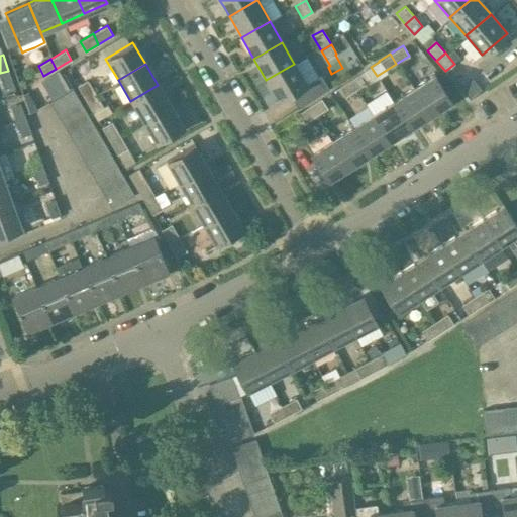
[(306,84),(294,64),(266,80),(279,101),(289,95),(307,85),(306,84)]
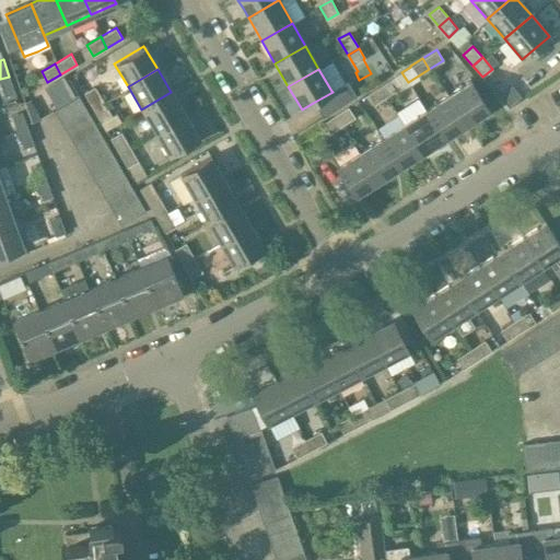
[(15,92),(9,77),(0,79),(0,85),(3,96),(15,92)]
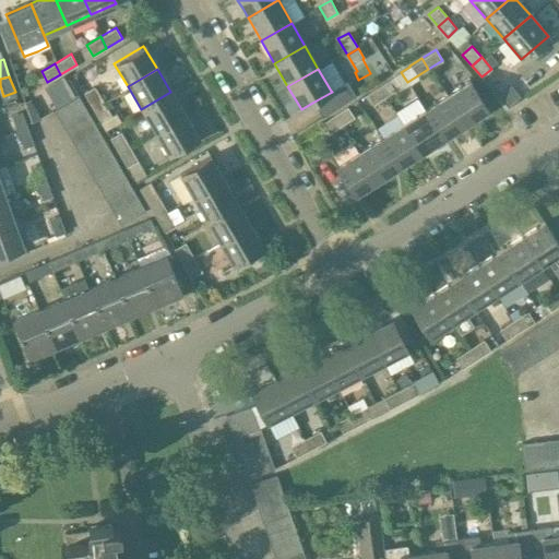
[(391,78),(378,86),(384,97),(399,88),(391,78)]
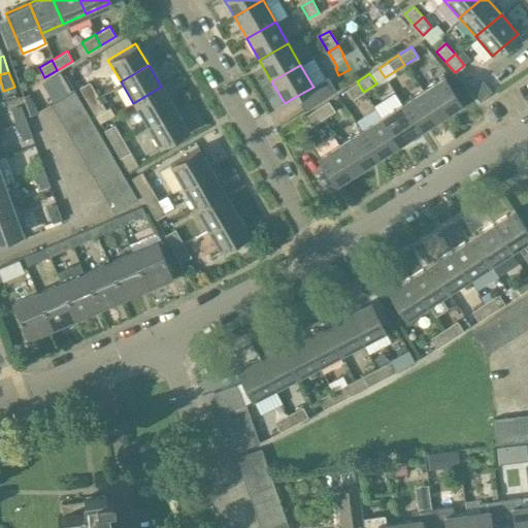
[(442,76),(421,90),(438,118),(460,104),(442,76)]
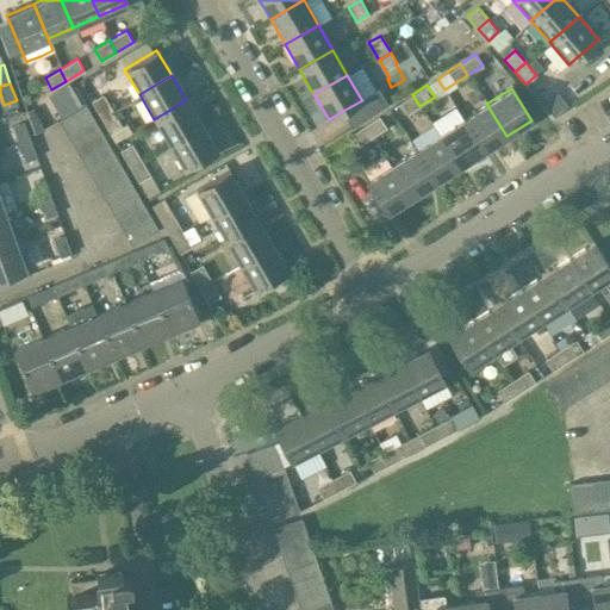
[(362,100),(341,112),(350,128),(387,106),(378,89),(361,99),(362,100)]
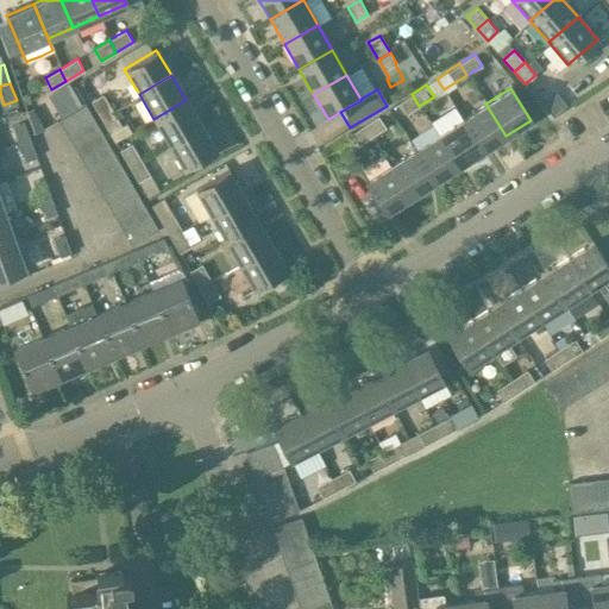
[(90,101),(100,118),(112,111),(102,94),(90,101)]
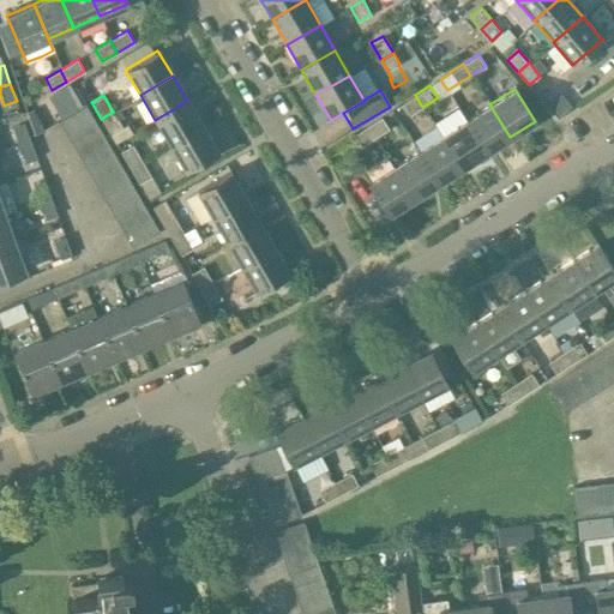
[(402,103),(409,114),(422,107),(415,95),(402,103)]
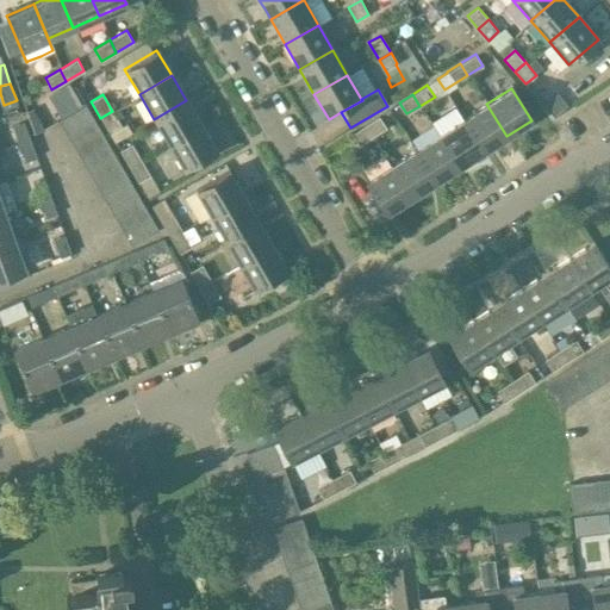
[(186,100),(154,119),(169,144),(200,125),(186,100)]
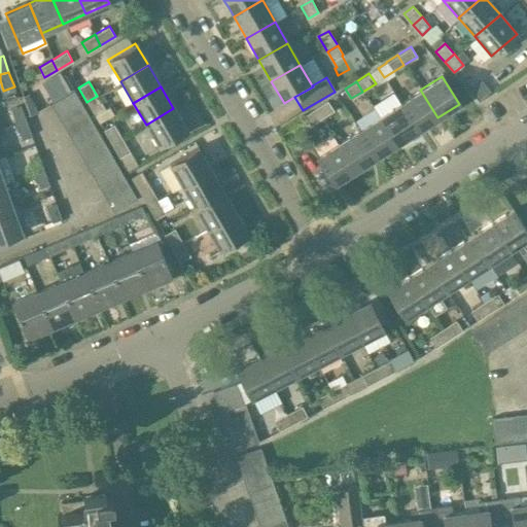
[(50,103),(57,114),(80,101),(73,90),(50,103)]
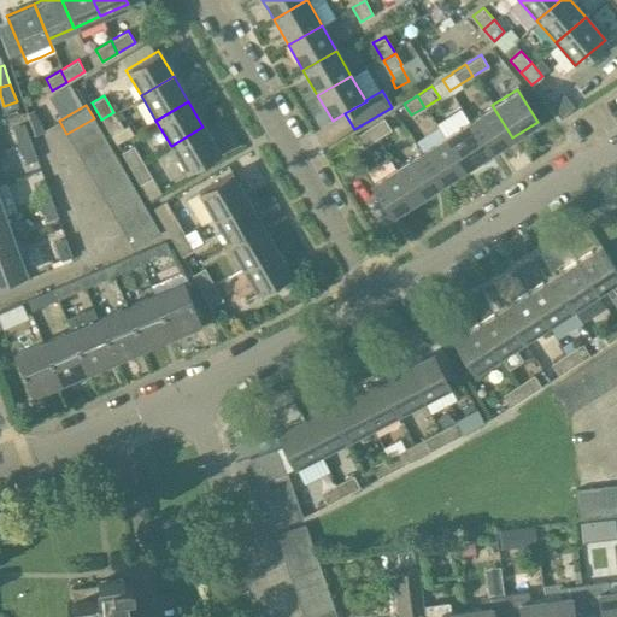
[(492,105),(468,121),(488,153),(512,137),(492,105)]
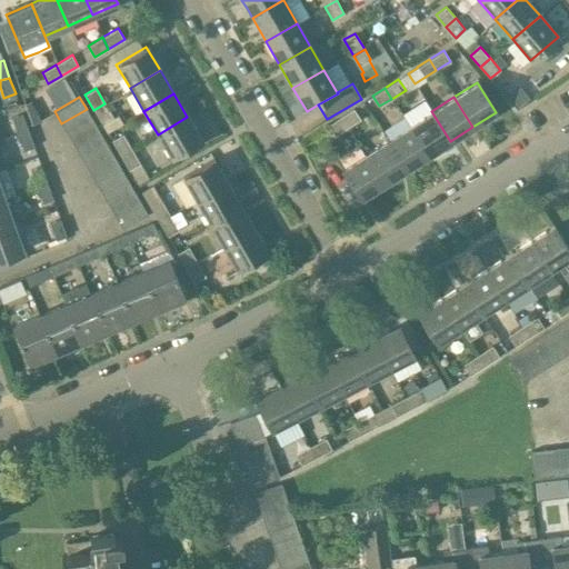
[(102,123),(113,117),(105,103),(93,110),(102,123)]
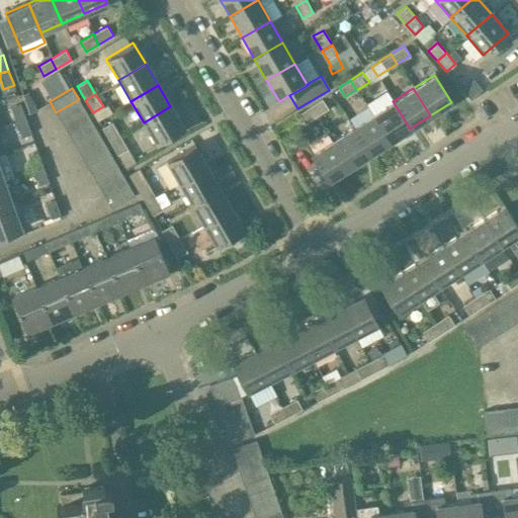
[(85,110),(79,99),(56,112),(62,123),(85,110)]
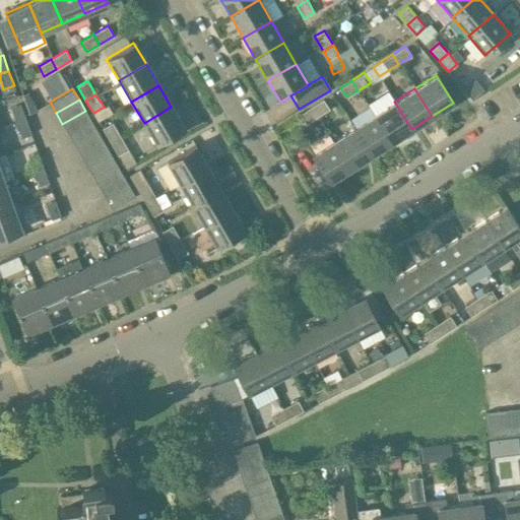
[(311,108),(317,117),(328,110),(322,101),(311,108)]
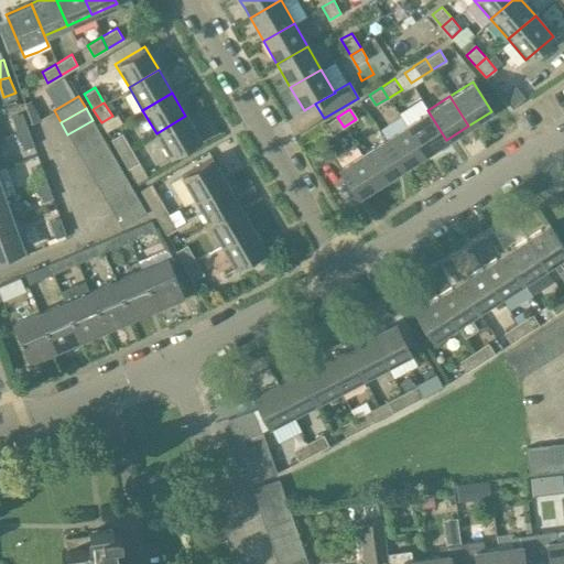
[(427,110),(405,125),(424,154),(446,140),(427,110)]
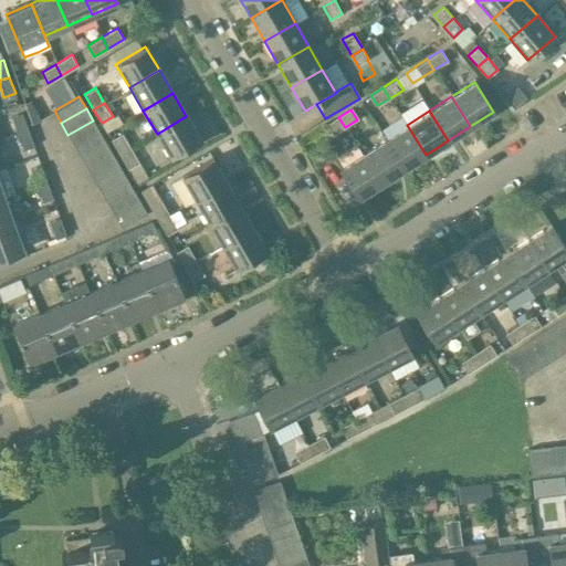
[(22,113),(11,116),(17,134),(29,129),(22,113)]
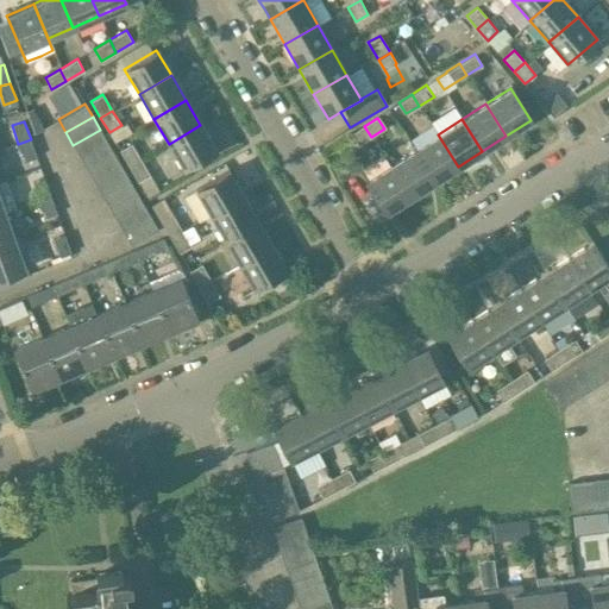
[(215,150),(200,125),(169,144),(183,169),(215,150)]
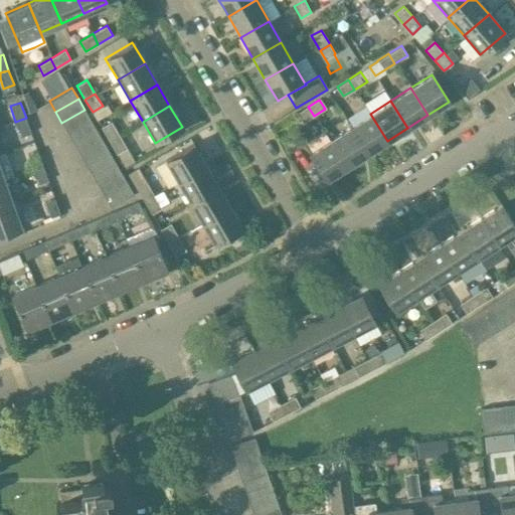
[(308,107),(297,114),(303,123),(314,116),(308,107)]
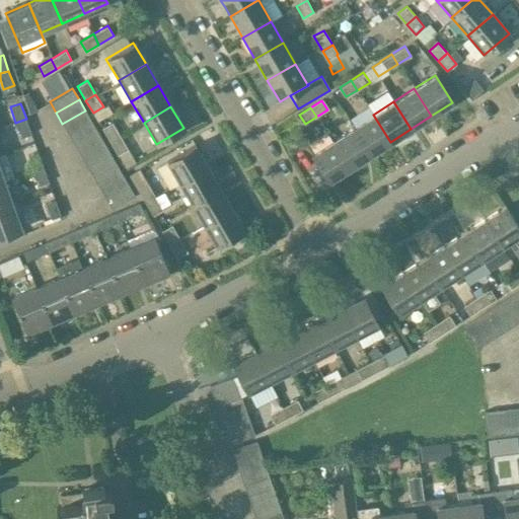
[(91,121),(85,110),(62,124),(68,134),(91,121)]
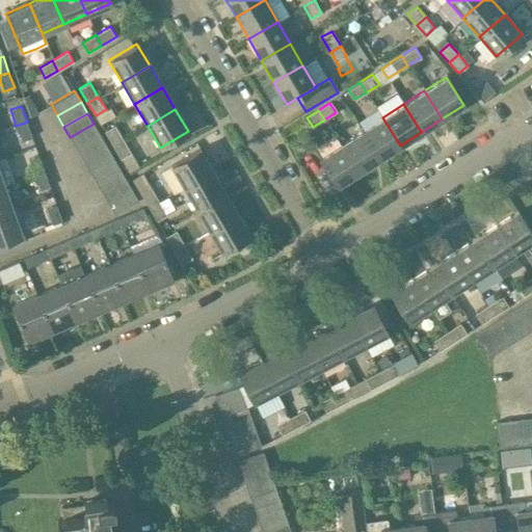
[(382,117),(362,131),(379,159),(400,145),(382,117)]
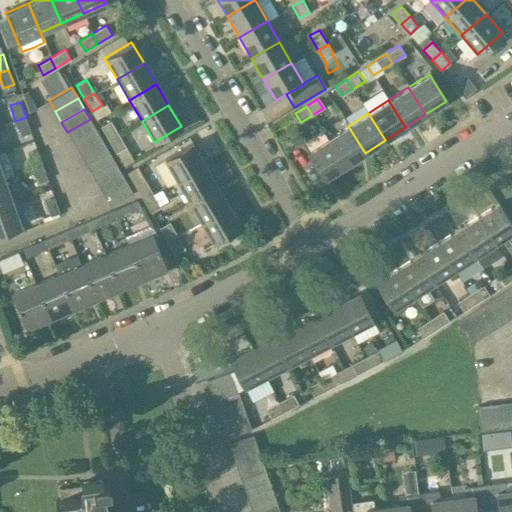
[(21,135),(31,132),(26,117),(15,121),(21,135)]
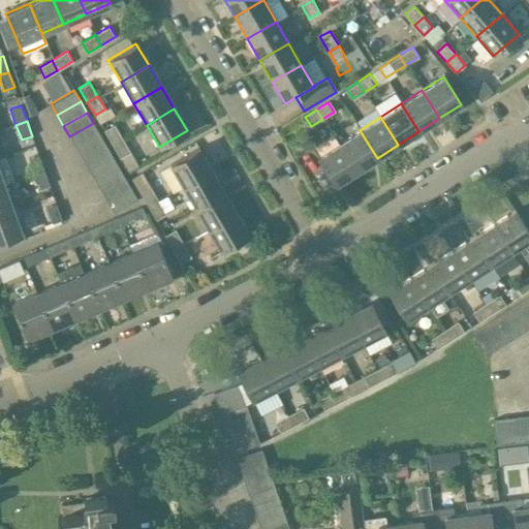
[(99,134),(93,123),(69,136),(76,148),(99,134)]
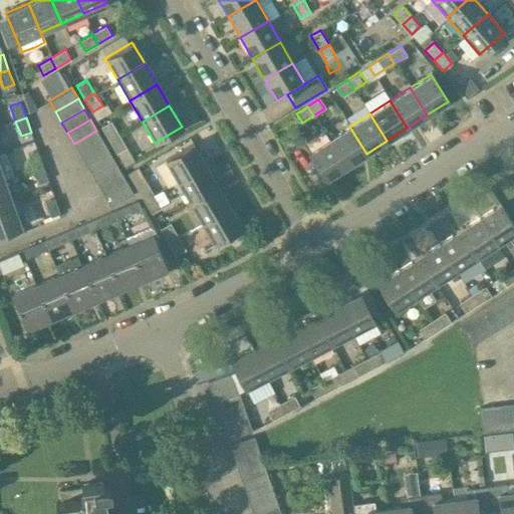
[(111,120),(100,126),(108,141),(119,135),(111,120)]
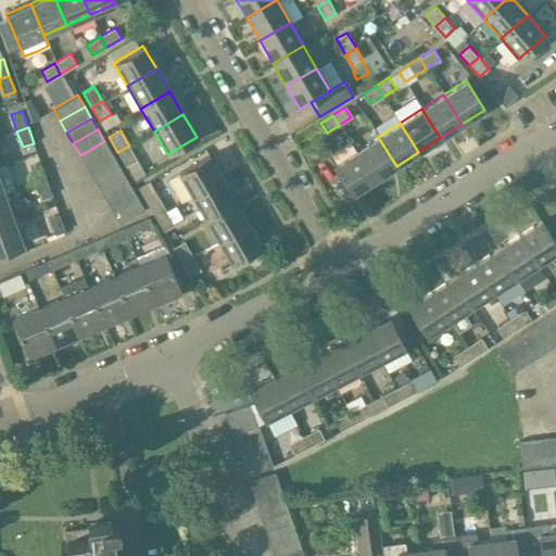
[(378,137),(356,151),(375,180),(396,166),(378,137)]
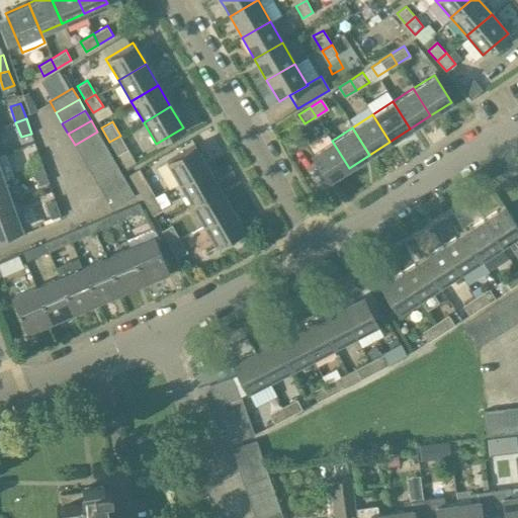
[(103,142),(97,132),(75,145),(81,155),(103,142)]
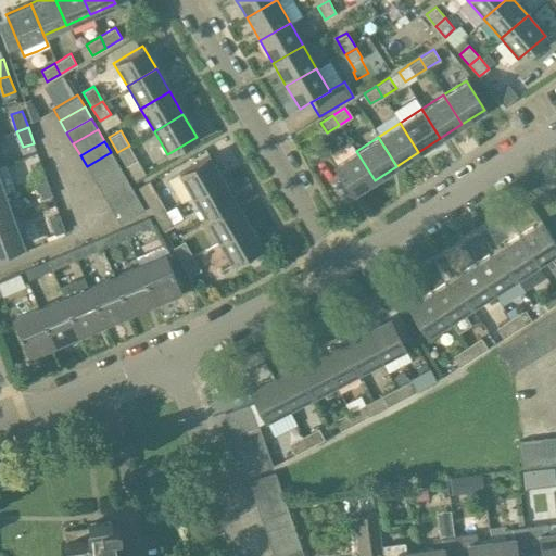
[(137,160),(129,146),(117,152),(126,166),(137,160)]
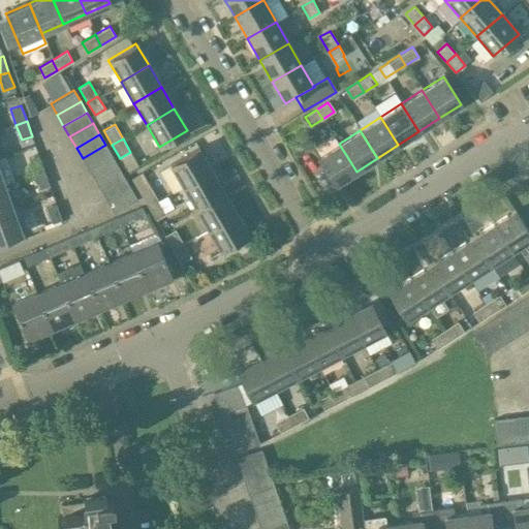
[(317,158),(335,186),(356,172),(339,144),(317,158)]
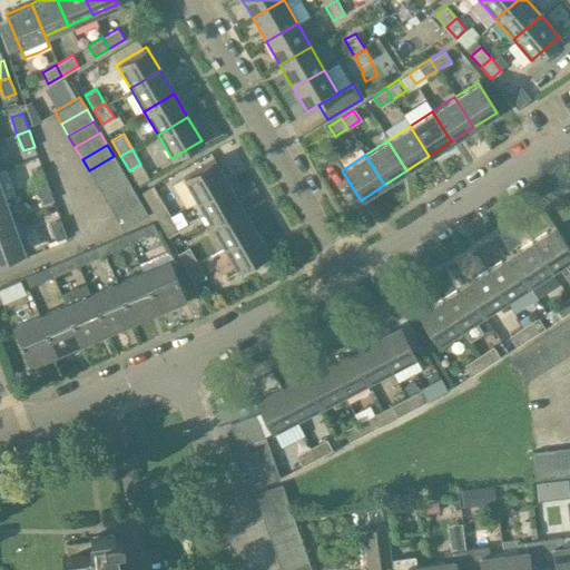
[(120,168),(114,156),(89,170),(96,183),(120,168)]
